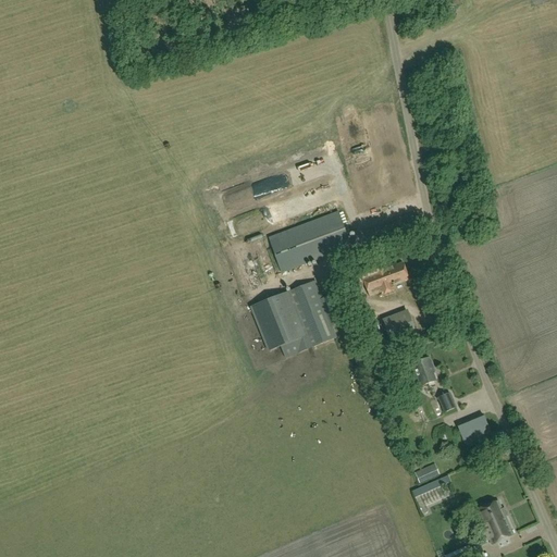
[(282,274),(353,248),(338,212),(269,238),(282,274)]
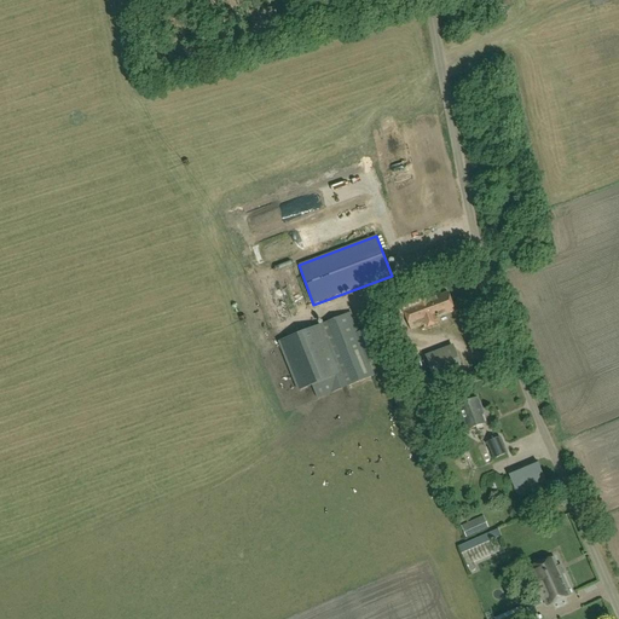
[(423,325),(424,329),(426,331),(440,325),(439,324),(441,323),(440,317),(455,311),(449,294),(431,300),(427,290),(414,296),(412,293),(392,301),(399,322),(406,318),(411,330),(421,327),(423,325)]
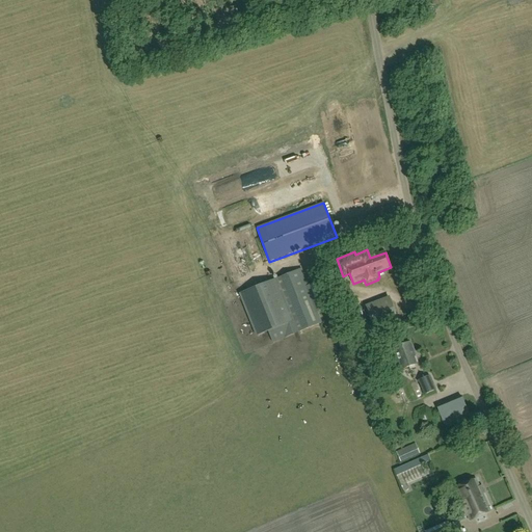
[(307,287),(300,270),(242,293),(259,336),(333,306),(322,281),(307,287)]
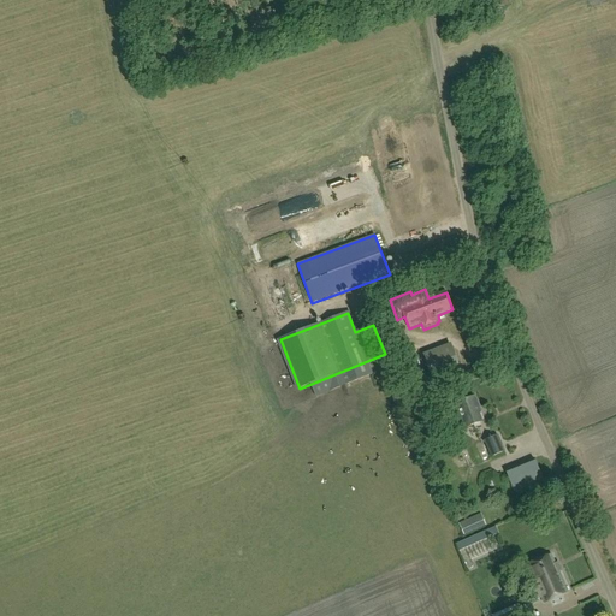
[(425,361),(416,337),(397,344),(408,372),(400,375),(403,384),(412,381),(416,392),(463,374),(454,350),(425,361)]
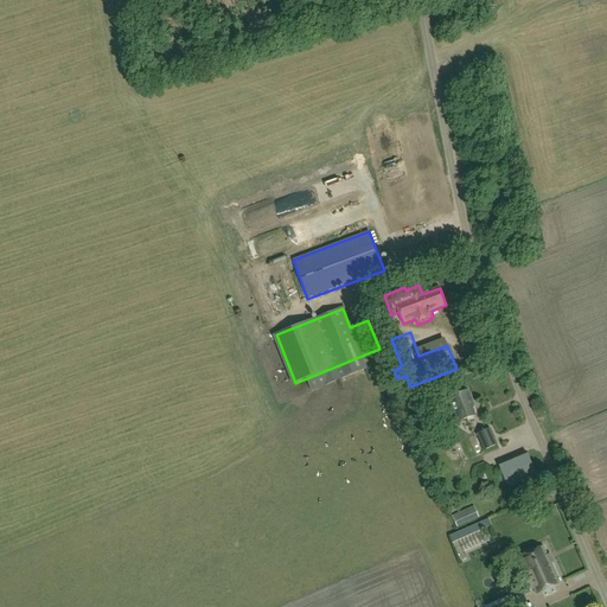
[(349,381),(359,376),(355,364),(344,369),(349,381)]
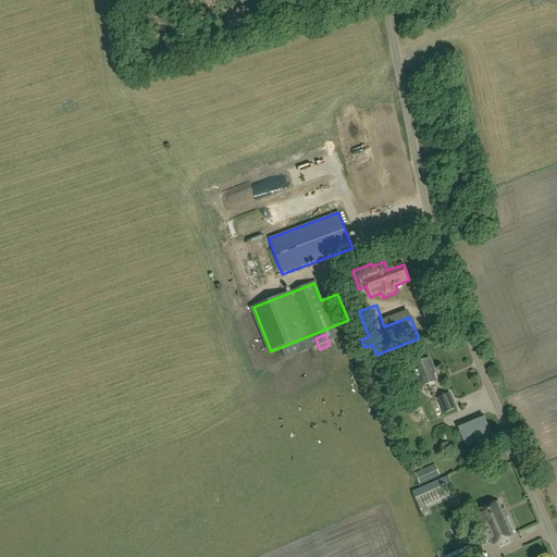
[(436,382),(431,369),(433,368),(430,359),(407,368),(412,382),(419,380),(422,387),(436,382)]
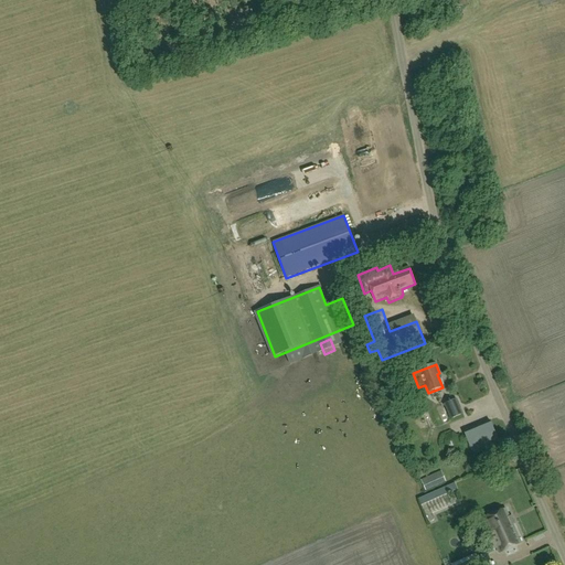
[(448,419),(460,415),(455,401),(443,405),(448,419)]
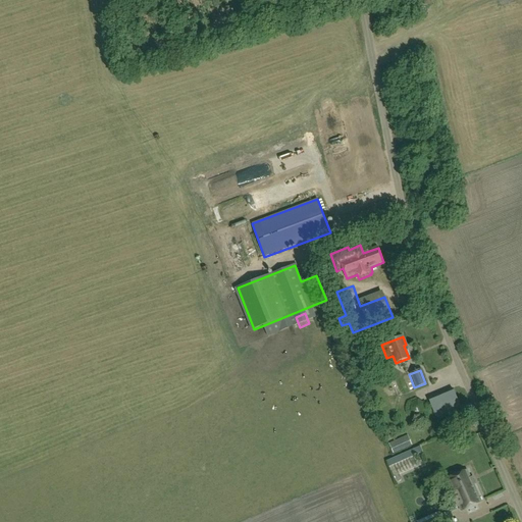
[(437,418),(461,409),(453,388),(429,399),(437,418)]
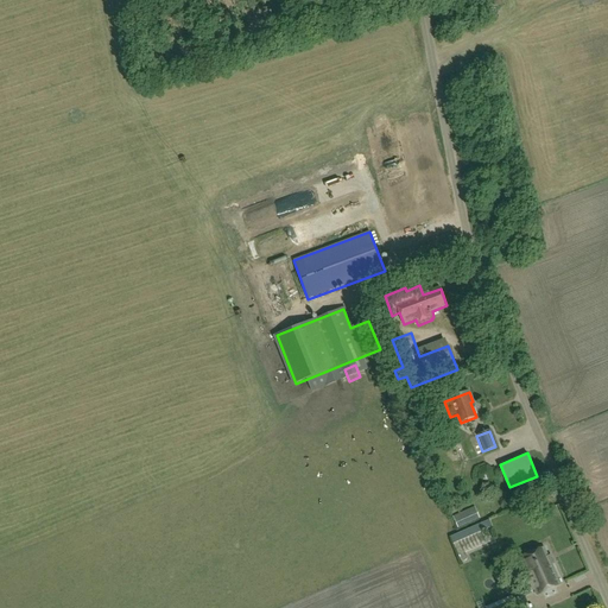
[(458,529),(480,519),(475,507),(454,517),(458,529)]
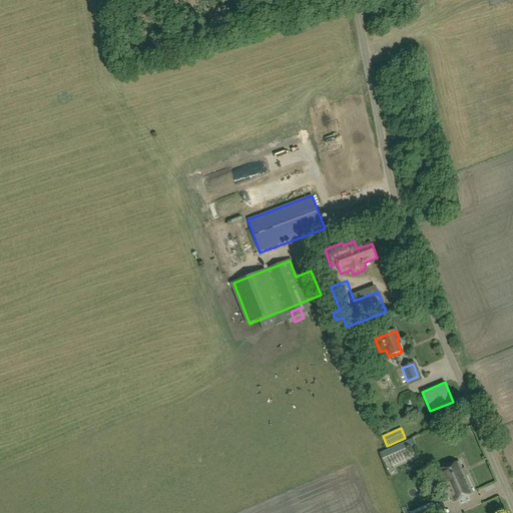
[(380,454),(383,459),(410,447),(408,442),(380,454)]
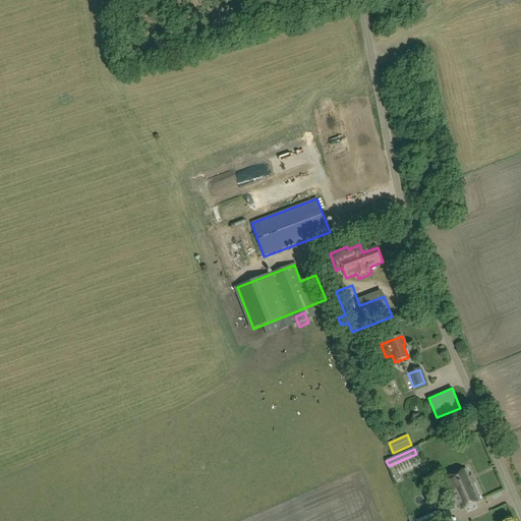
[(418,455),(394,465),(402,483),(407,481),(404,475),(423,467),(418,455)]
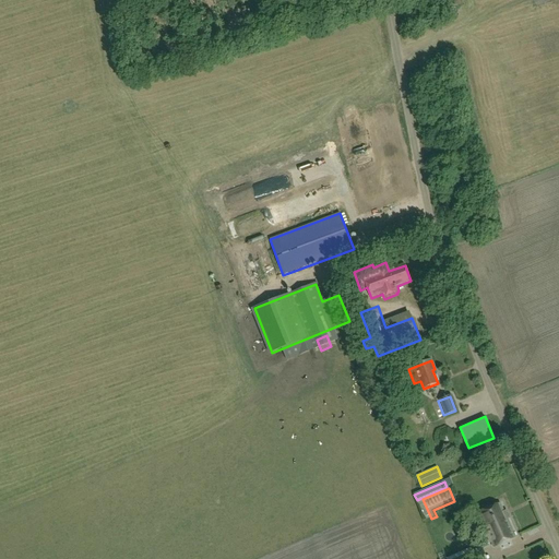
[(482,546),(490,542),(494,547),(515,537),(500,503),(478,514),(484,526),(474,530),(482,546)]
